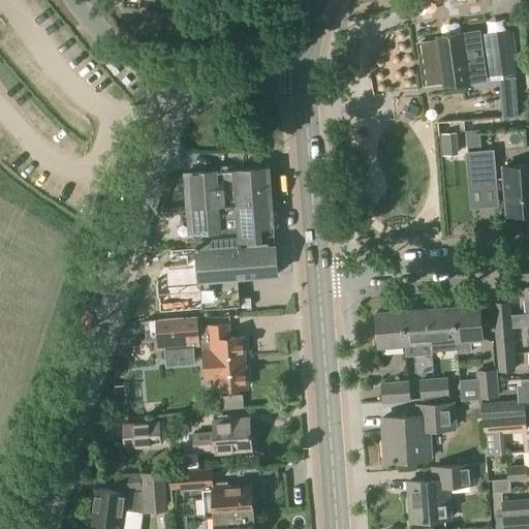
[(436,40),(421,42),(427,86),(442,84),(442,87),(486,81),(479,31),(435,37),(436,40)]
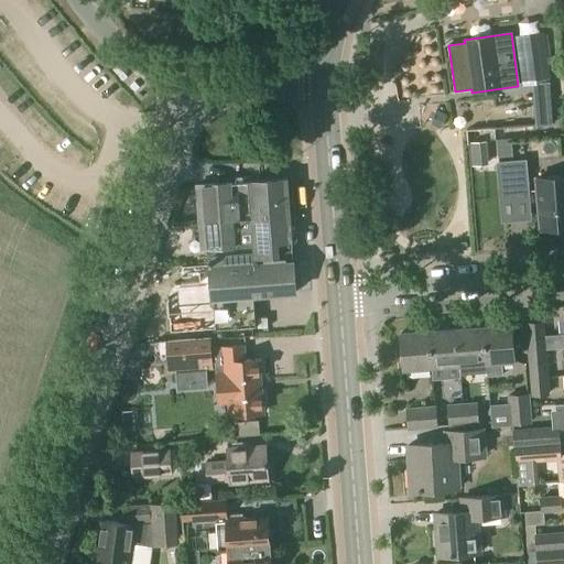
[(542,33),(516,36),(517,51),(522,86),(532,84),(535,125),(552,123),(550,82),(544,46),(542,33)]
